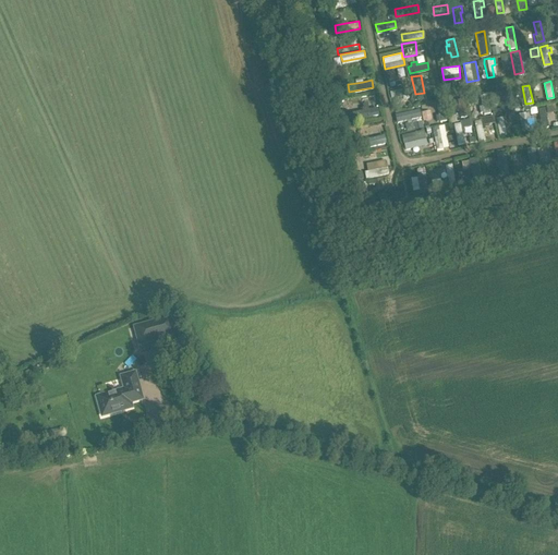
[(410,93),(409,86),(390,91),(391,97),(410,93)]
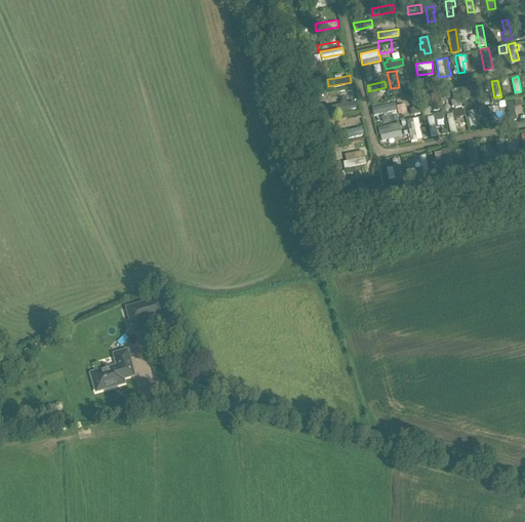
[(481,101),(478,83),(472,84),(475,102),(481,101)]
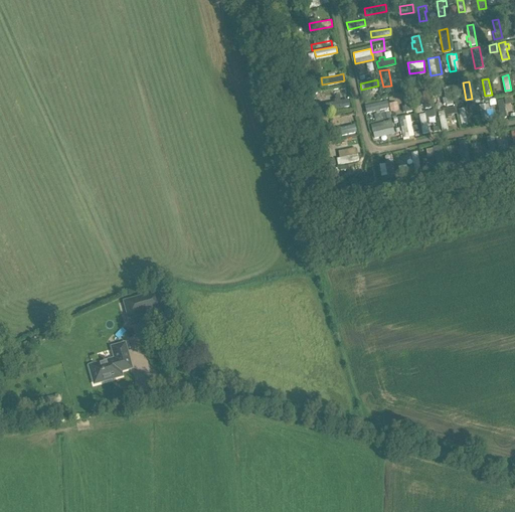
[(441,82),(434,83),(435,92),(439,91),(440,97),(443,96),(441,82)]
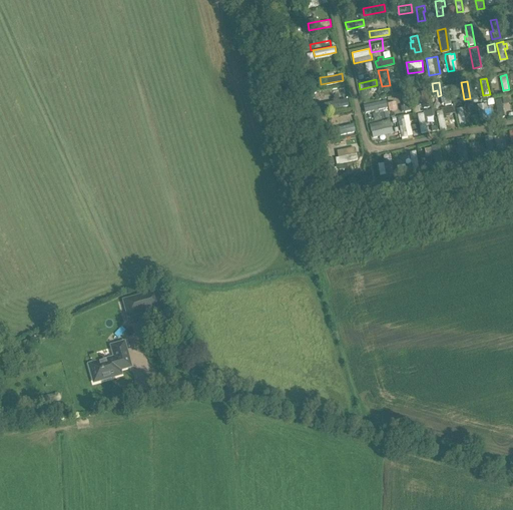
[(441,98),(442,102),(445,102),(445,103),(451,102),(447,85),(442,86),(444,97),(441,98)]
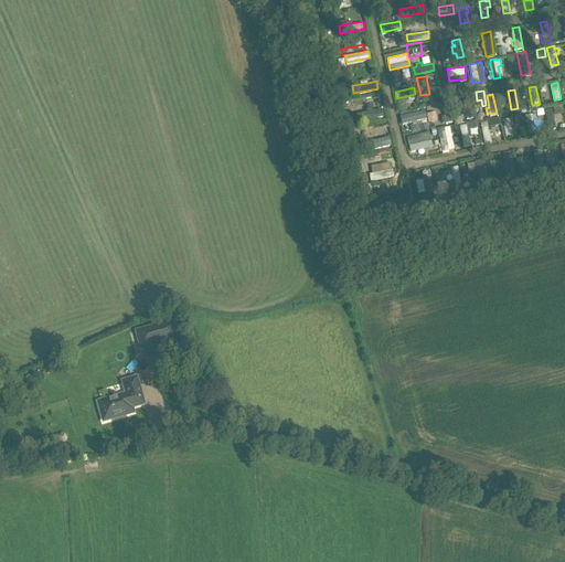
[(465,104),(460,105),(461,108),(465,108),(467,117),(473,116),(471,98),(464,99),(465,104)]
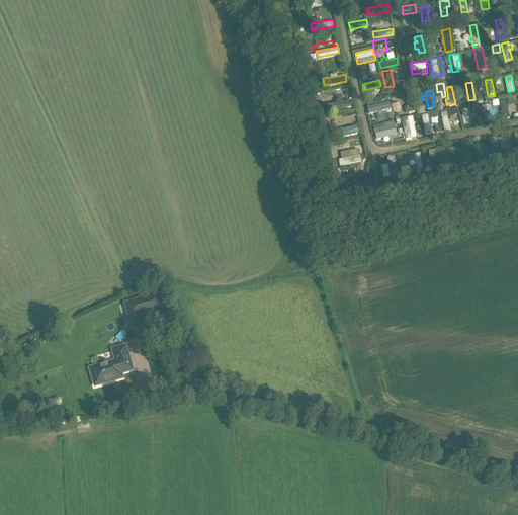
[(415,110),(412,94),(406,95),(408,104),(404,105),(405,111),(409,110),(409,111),(415,110)]
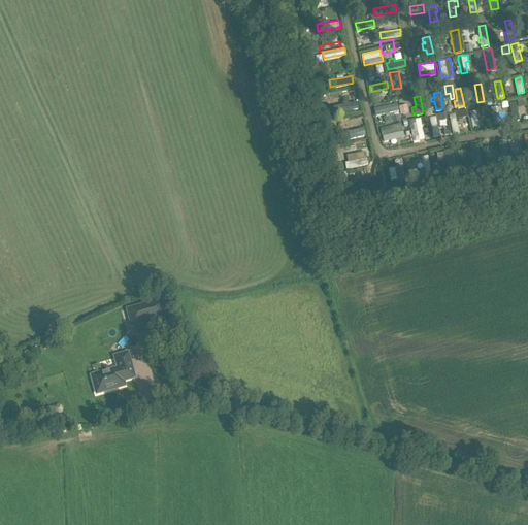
[(350,102),(343,103),(331,105),(332,112),(359,107),(357,100),(350,102)]
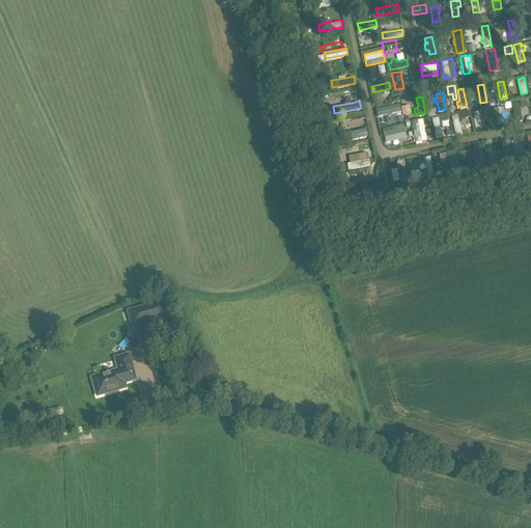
[(515,120),(522,119),(519,101),(512,103),(515,120)]
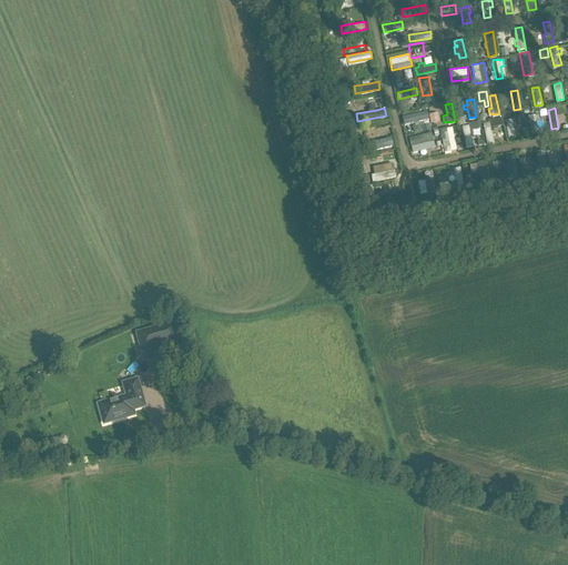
[(403,114),(405,123),(428,118),(427,110),(403,114)]
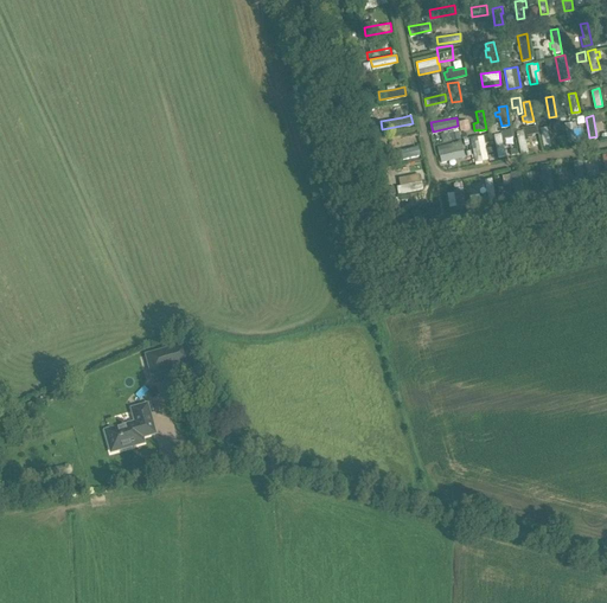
[(572,121),(564,122),(568,140),(575,139),(572,121)]
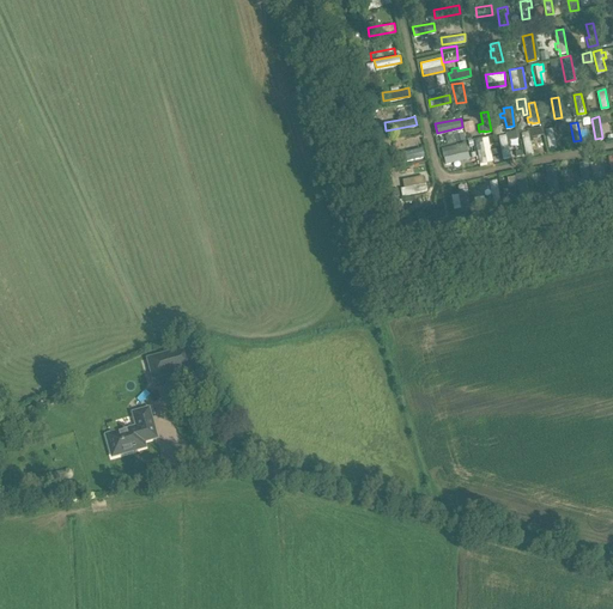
[(556,146),(553,134),(557,134),(556,128),(552,128),(552,127),(545,128),(548,148),(556,146)]
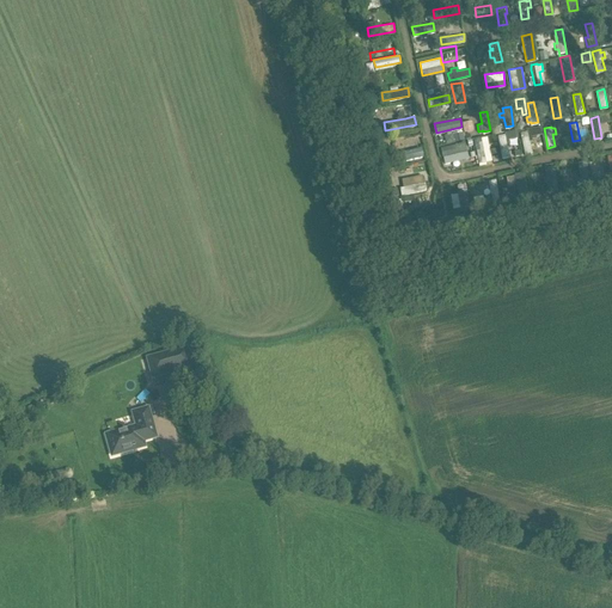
[(452,130),(454,140),(465,137),(463,129),(452,130)]
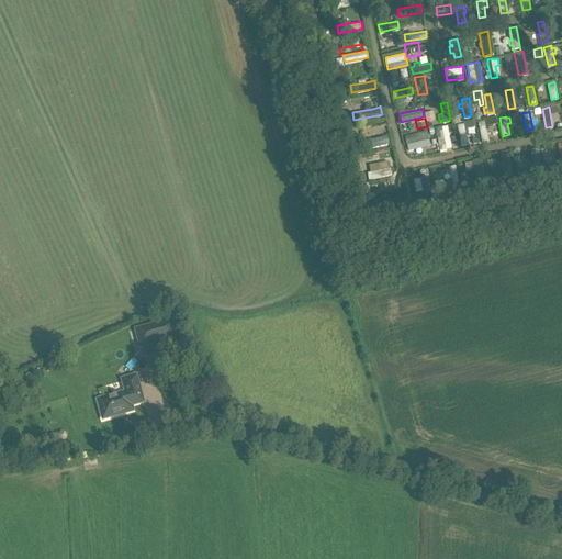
[(484,120),(478,121),(482,141),(489,138),(486,129),(484,120)]
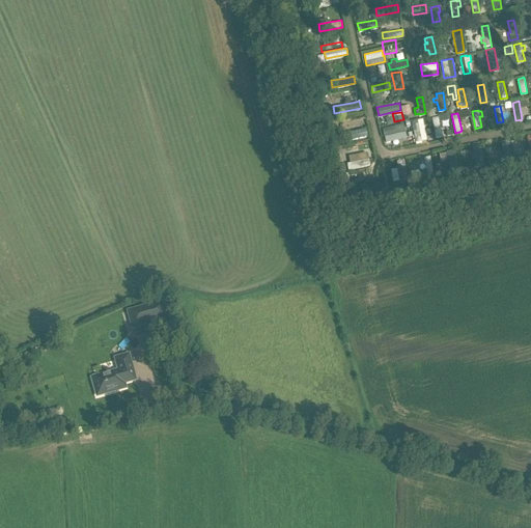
[(436,137),(442,136),(440,126),(439,115),(431,116),(436,137)]
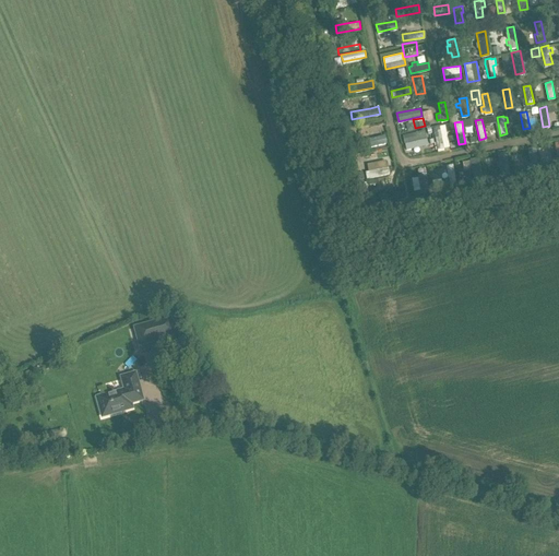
[(402,135),(415,132),(413,123),(401,126),(402,135)]
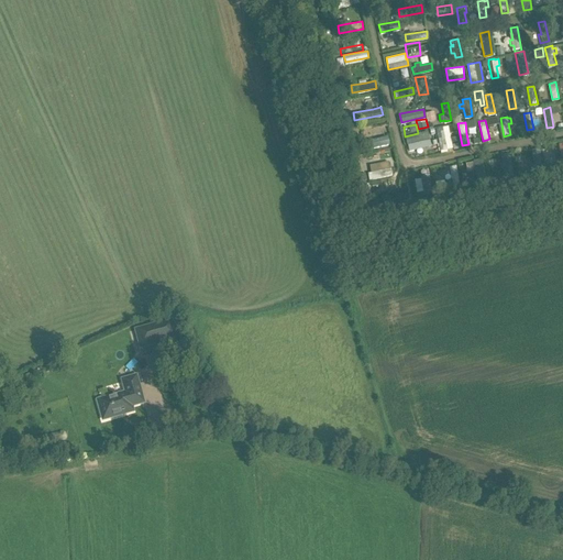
[(449,125),(435,128),(440,149),(453,146),(450,132),(449,125)]
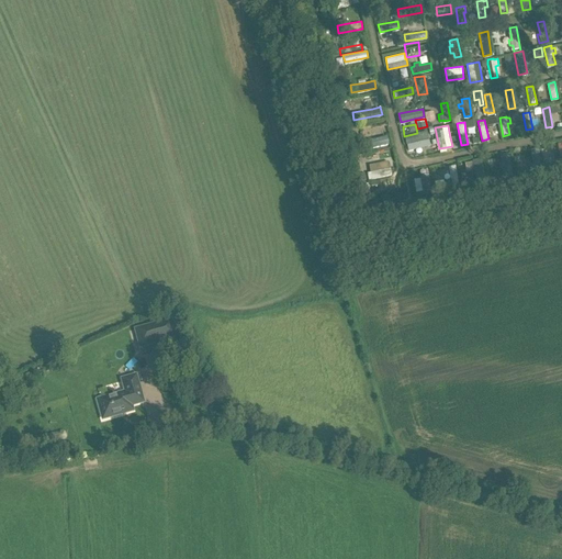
[(364,141),(367,148),(389,142),(386,134),(364,141)]
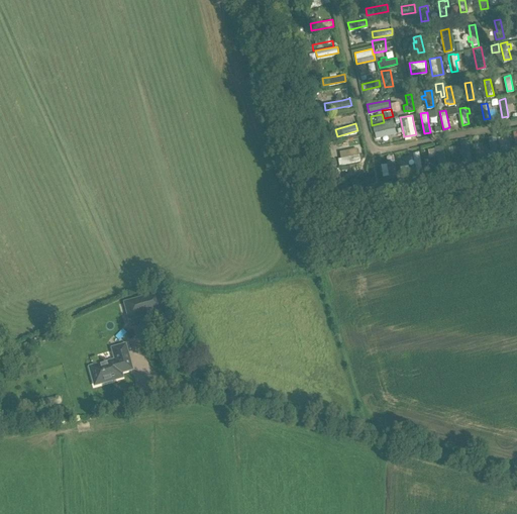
[(340,135),(341,143),(353,142),(352,134),(340,135)]
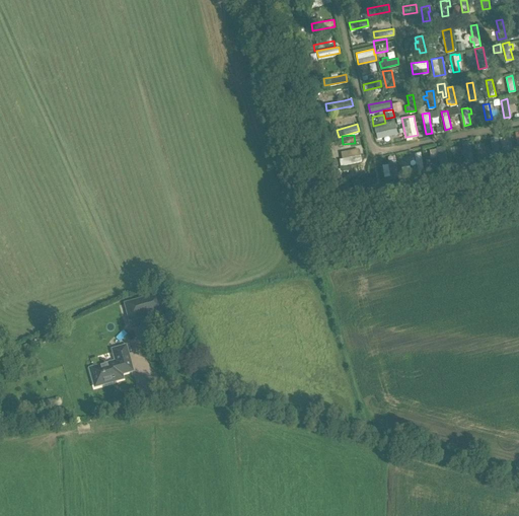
[(492,147),(488,148),(488,151),(490,151),(490,154),(493,153),(494,159),(500,158),(499,146),(500,146),(500,144),(498,144),(497,136),(490,137),(492,147)]
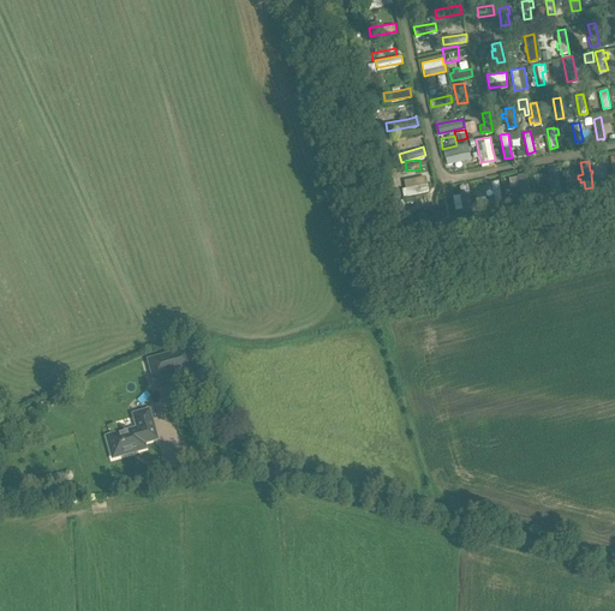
[(548,177),(545,178),(547,185),(549,184),(550,196),(561,193),(557,166),(547,167),(548,177)]
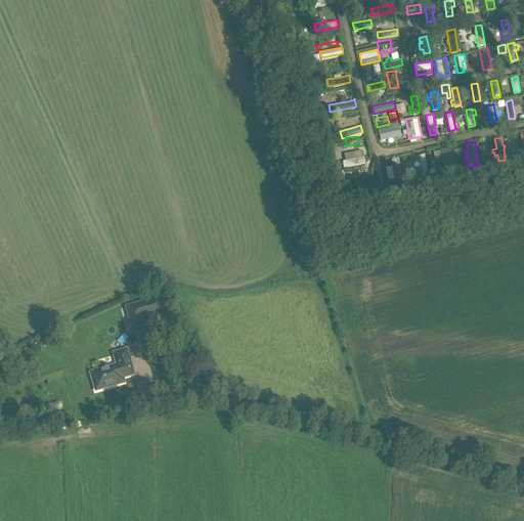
[(439,162),(438,163),(439,166),(440,166),(441,168),(444,167),(444,170),(452,168),(447,146),(440,147),(442,157),(439,158),(439,162)]
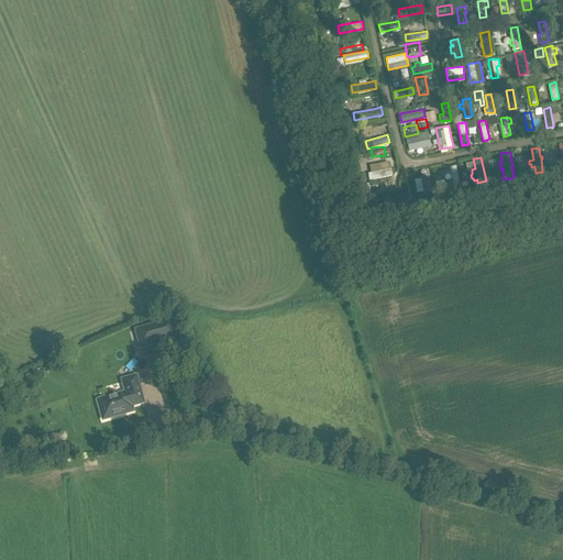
[(364,161),(364,169),(387,167),(387,160),(364,161)]
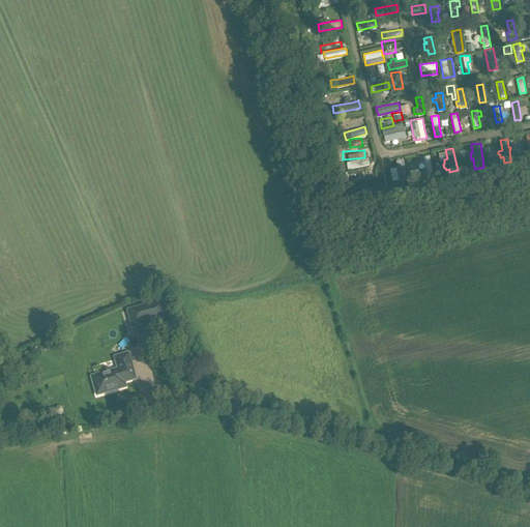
[(430,154),(423,155),(425,167),(422,168),(423,174),(433,173),(430,154)]
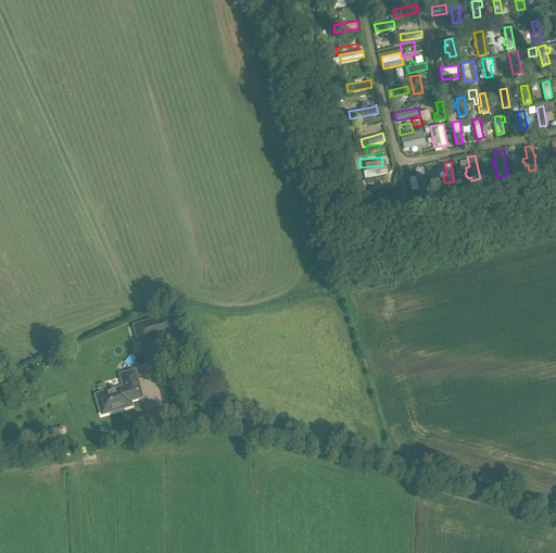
[(388,172),(387,165),(384,165),(366,170),(363,170),(364,176),(388,172)]
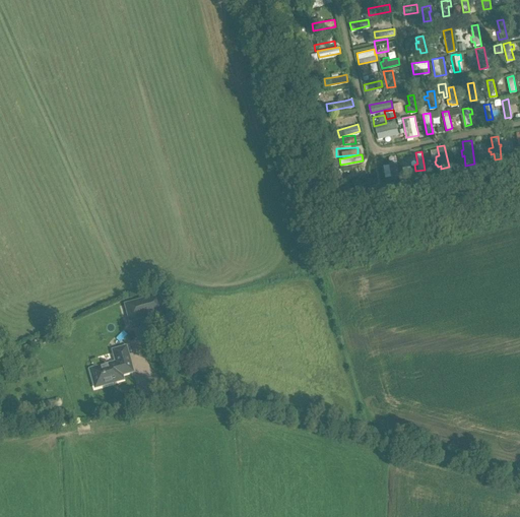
[(393,186),(400,185),(396,160),(389,162),(393,186)]
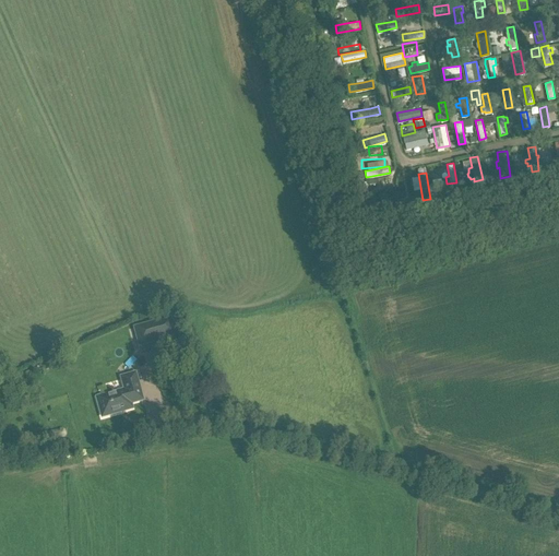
[(175,332),(171,320),(170,316),(134,326),(140,342),(175,332)]
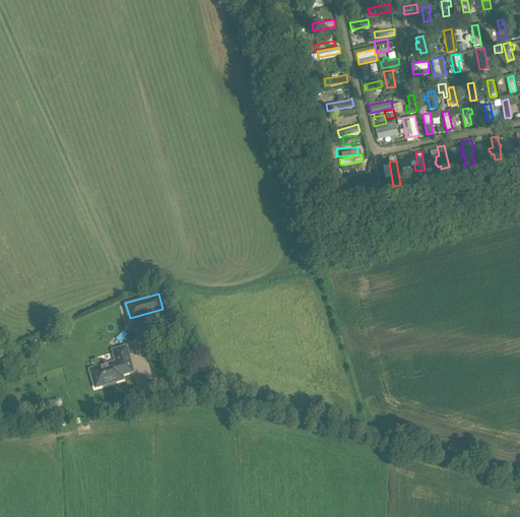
[(116,361),(92,367),(92,368),(91,370),(91,372),(92,373),(93,375),(95,376),(98,384),(111,381),(111,378),(116,377),(117,379),(123,378),(121,373),(132,370),(125,345),(113,348),(116,361)]
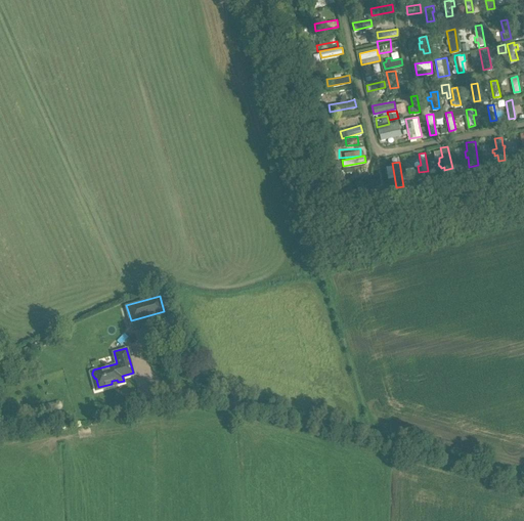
[(59,401),(57,399),(48,402),(47,404),(48,408),(50,409),(59,407),(60,405),(59,401)]
